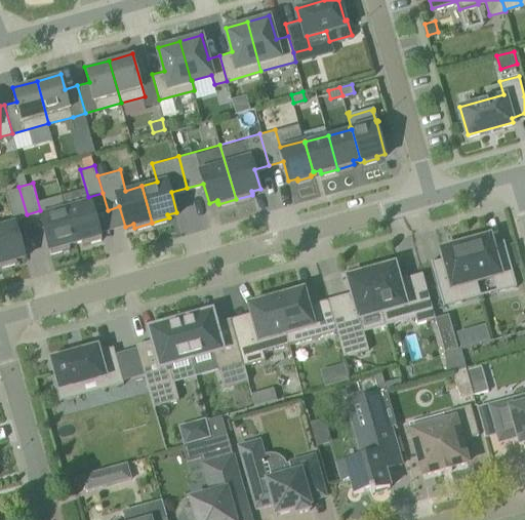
[(27,214),(18,187),(5,190),(12,217),(27,214)]
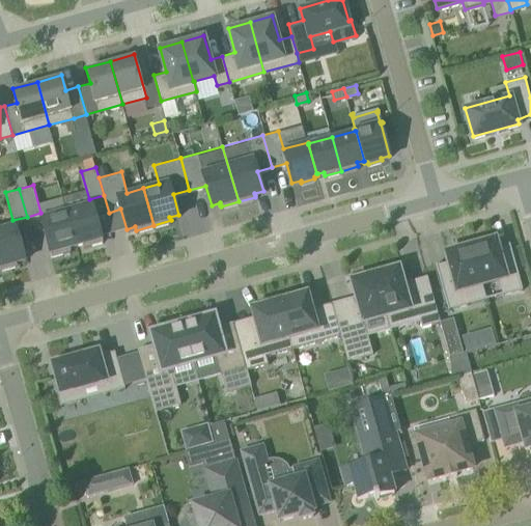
[(76,244),(82,242),(83,246),(103,240),(92,202),(66,210),(76,244)]
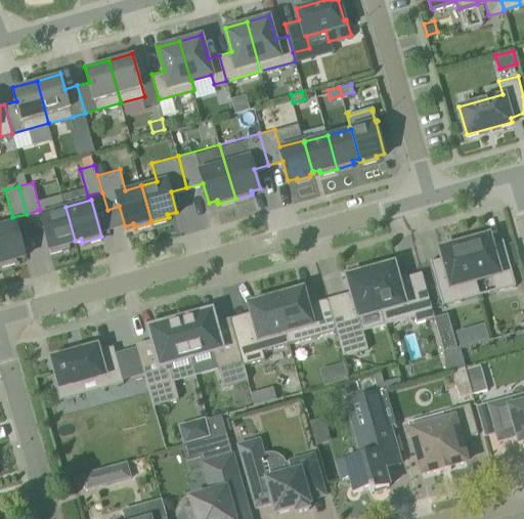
[(75,241),(66,207),(40,214),(50,251),(70,246),(69,242),(75,241)]
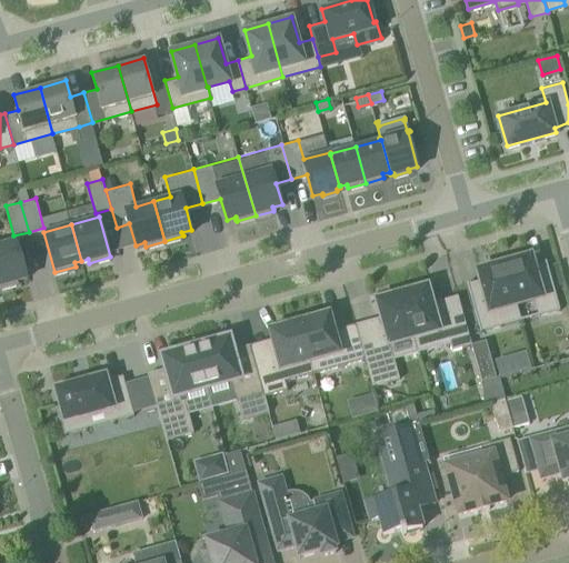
[(0,287),(19,282),(18,281),(17,279),(27,275),(17,240),(0,244),(0,287)]
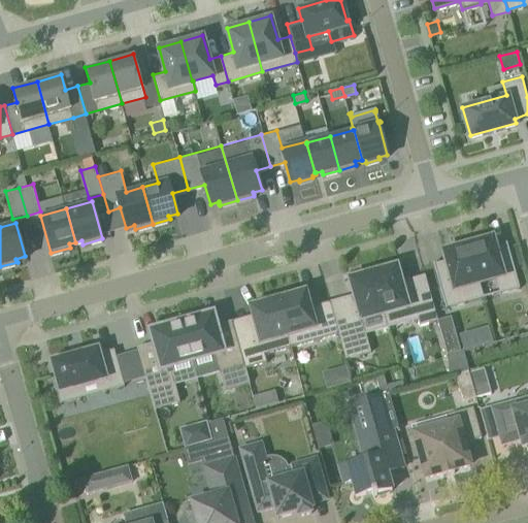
[(488,233),(466,239),(479,281),(496,276),(499,290),(518,285),(518,286),(520,285),(506,239),(505,239),(506,244),(495,248),(492,235),(488,236),(487,234),(488,234),(488,233)]
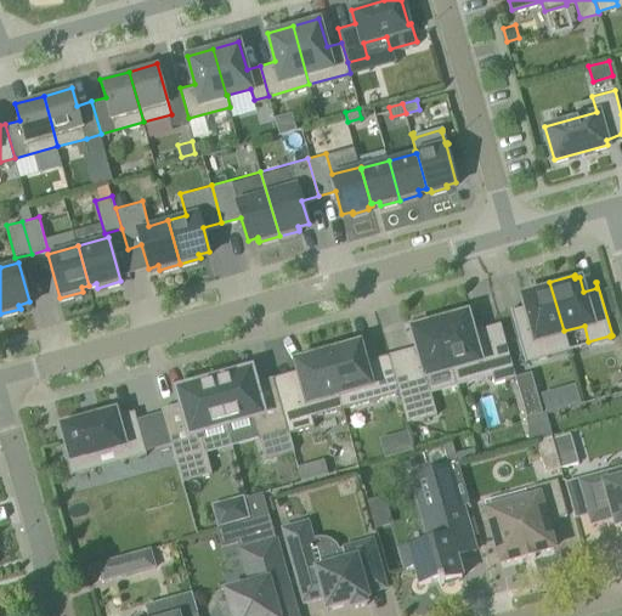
[(564,331),(549,282),(525,288),(526,290),(526,289),(527,292),(522,294),(526,308),(513,311),(512,306),(510,306),(525,361),(526,360),(526,359),(548,352),(543,337),(564,331)]
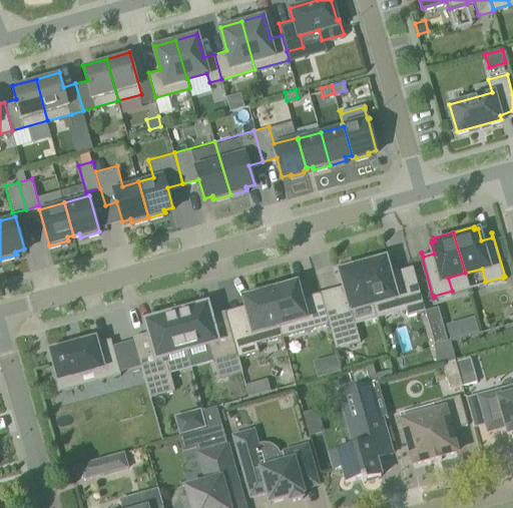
[(362,262),(373,303),(402,295),(407,314),(425,309),(413,265),(389,271),(384,251),(366,257),(367,261),(363,262),(362,262)]
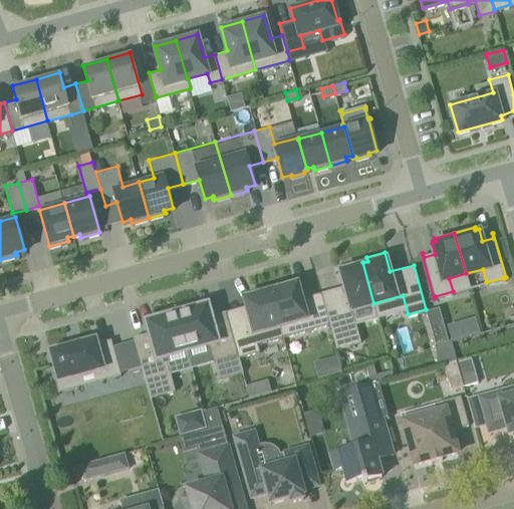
[(352,309),(373,303),(362,262),(361,262),(362,263),(357,264),(356,260),(338,265),(343,284),(320,290),(329,322),(334,337),(358,331),(352,309)]
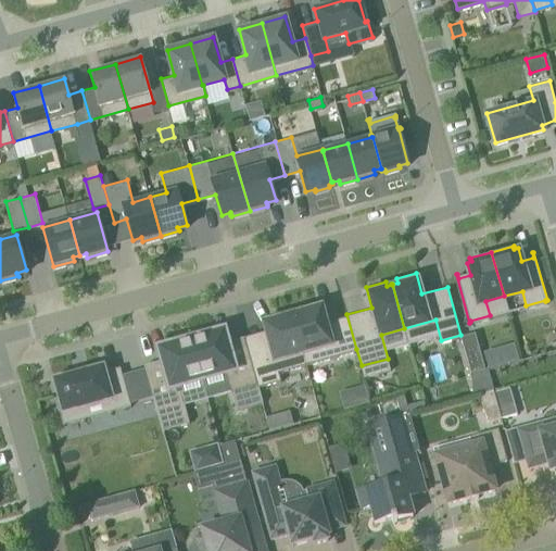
[(306,362),(356,349),(346,314),(326,321),(321,304),(313,307),(312,302),(291,309),(306,362)]
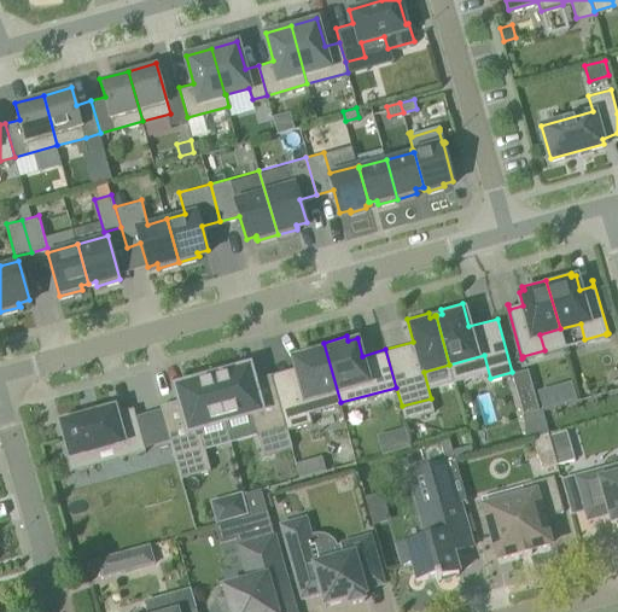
[(324,343),(301,349),(302,354),(292,356),(295,366),(303,394),(279,400),(287,427),(312,420),(309,412),(340,402),(324,343)]
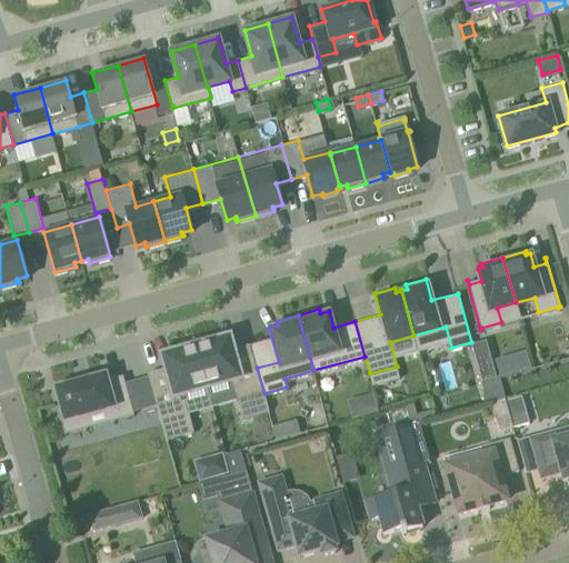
[(195,337),(193,337),(207,386),(231,380),(241,416),(269,409),(265,393),(250,342),(233,347),(229,334),(211,339),(210,333),(195,337)]
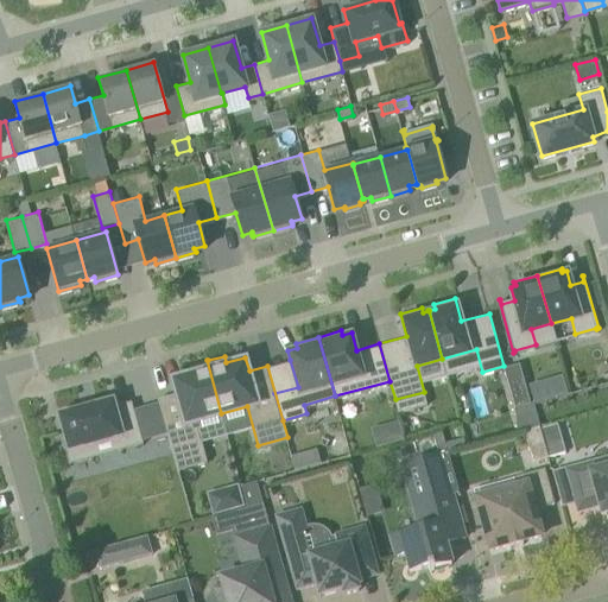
[(176,392),(158,397),(177,468),(207,460),(196,420),(221,413),(207,360),(206,360),(206,361),(189,366),(191,373),(172,378),(176,392)]
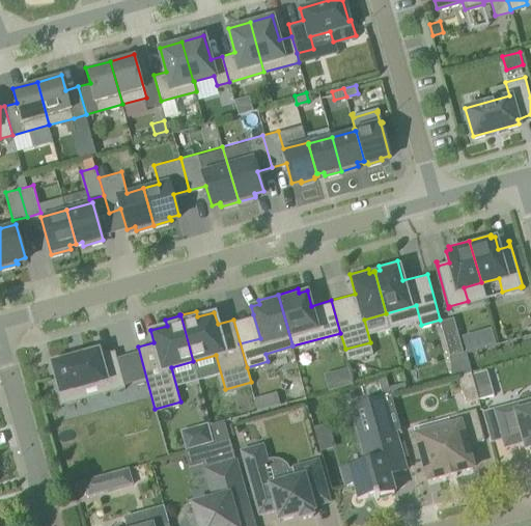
[(453,315),(440,320),(449,354),(463,350),(453,315)]
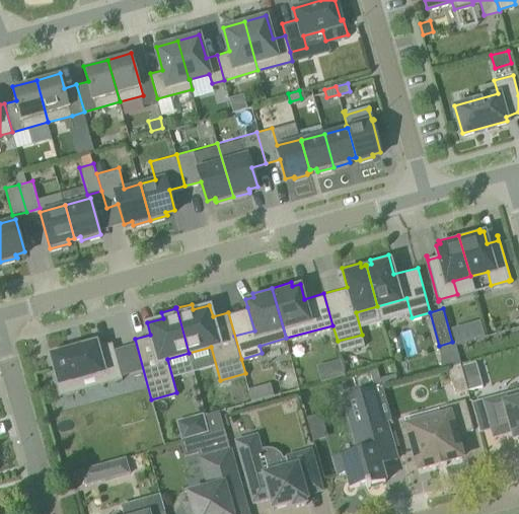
[(59,394),(60,393),(59,391),(77,386),(78,389),(79,388),(76,377),(99,370),(102,382),(104,381),(103,379),(120,374),(121,377),(122,376),(112,341),(96,345),(95,341),(71,348),(70,344),(50,350),(57,373),(53,373),(59,394)]
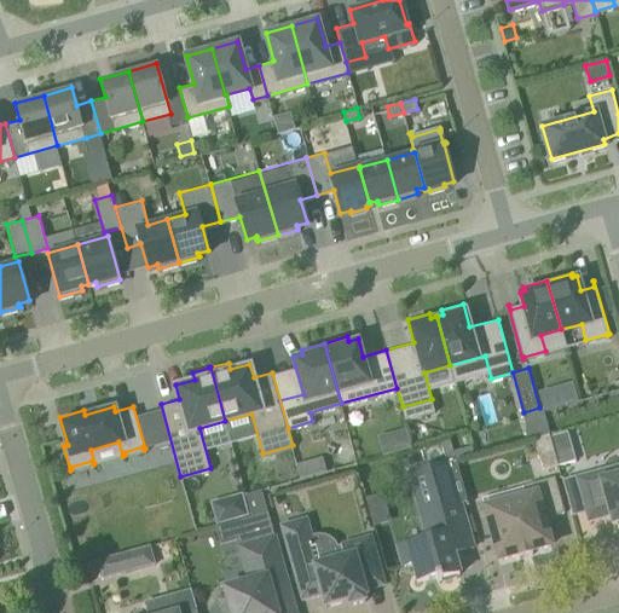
[(389,429),(394,447),(411,444),(405,424),(389,429)]
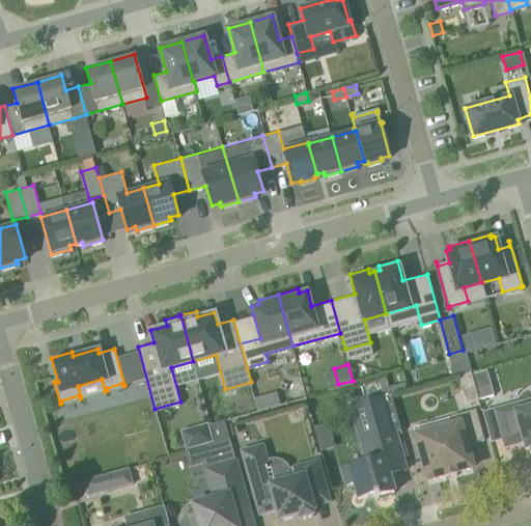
[(472,371),(479,396),(493,392),(486,368),(472,371)]
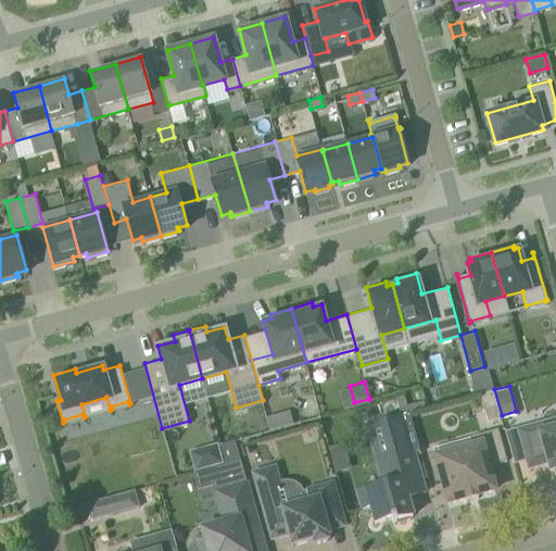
[(493,387),(480,390),(488,418),(502,415),(494,389),(493,387)]
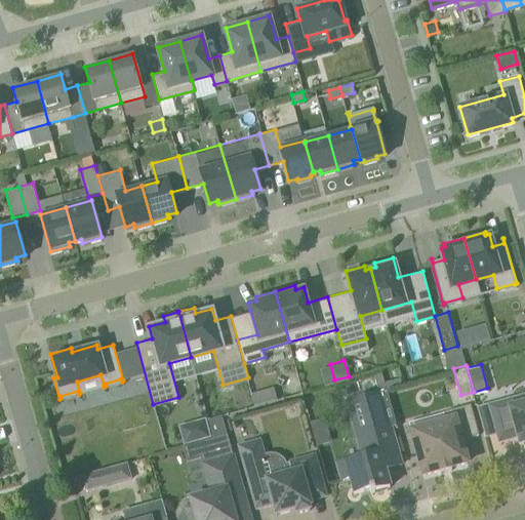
[(400,375),(385,380),(387,387),(402,383),(400,375)]
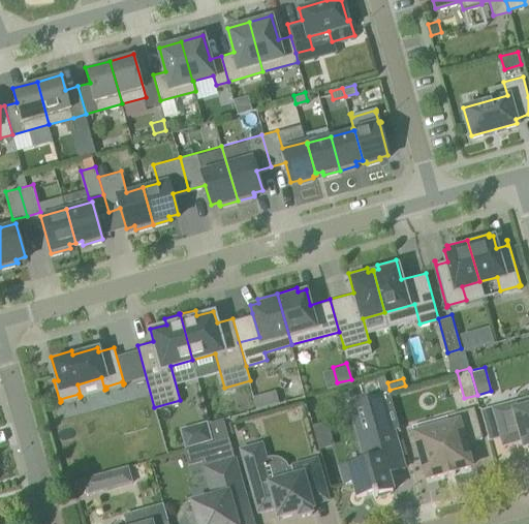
[(399,429),(400,428),(390,390),(389,390),(389,391),(390,392),(350,402),(360,435),(366,458),(341,464),(345,481),(352,479),(358,494),(373,490),(374,493),(393,488),(387,469),(405,465),(402,456),(394,427),(399,426),(399,429)]
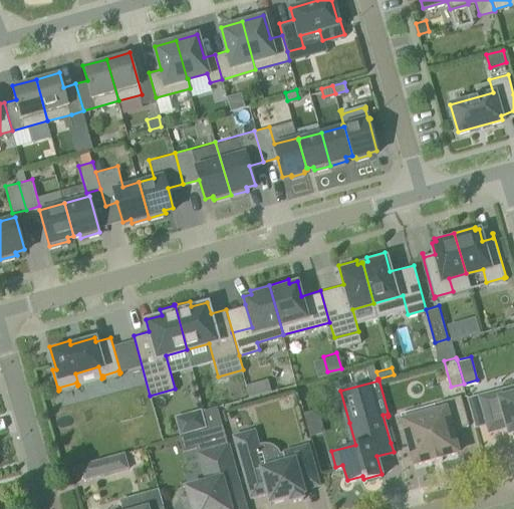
[(257,379),(246,383),(249,395),(260,392),(257,379)]
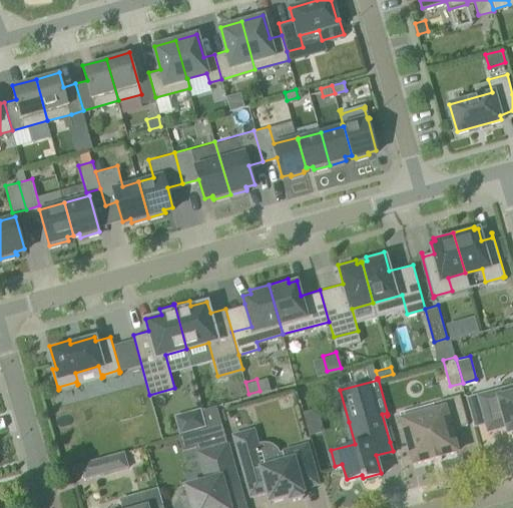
[(474,425),(486,421),(488,429),(505,424),(508,431),(512,429),(512,390),(499,394),(496,385),(478,390),(465,394),(474,425)]
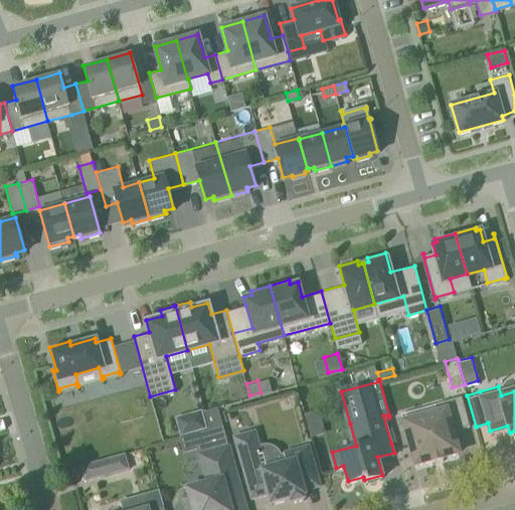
[(470,423),(462,394),(436,402),(438,410),(404,419),(415,463),(431,459),(432,461),(444,458),(443,455),(458,451),(453,429),(470,423)]
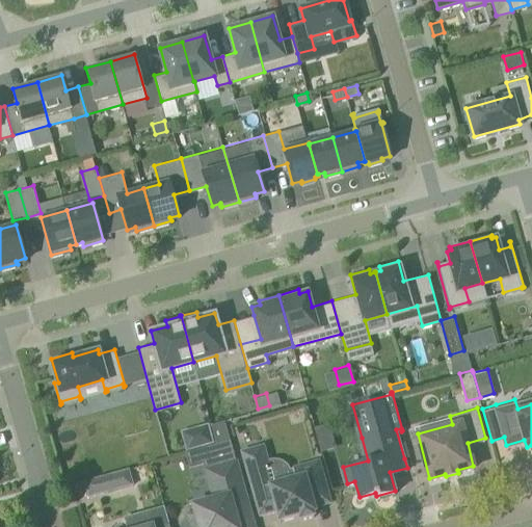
[(230,437),(224,419),(211,423),(216,441),(230,437)]
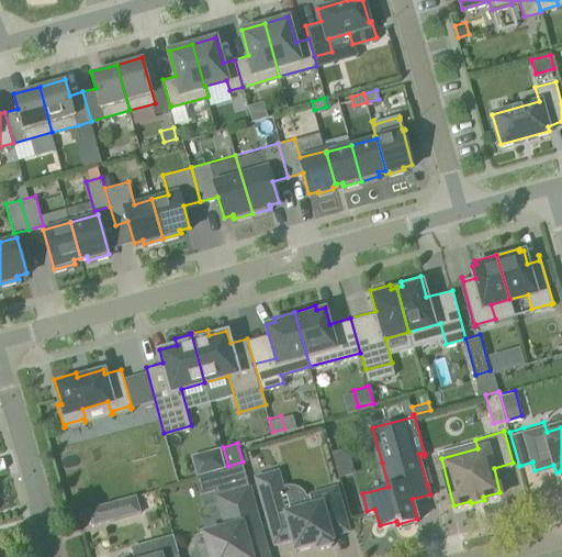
[(348,445),(333,448),(335,455),(349,450),(348,445)]
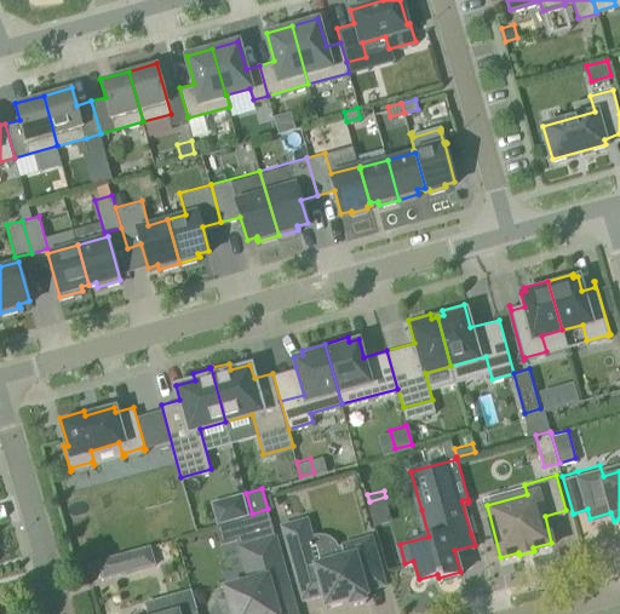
[(246,511),(241,493),(227,497),(231,515),(246,511)]
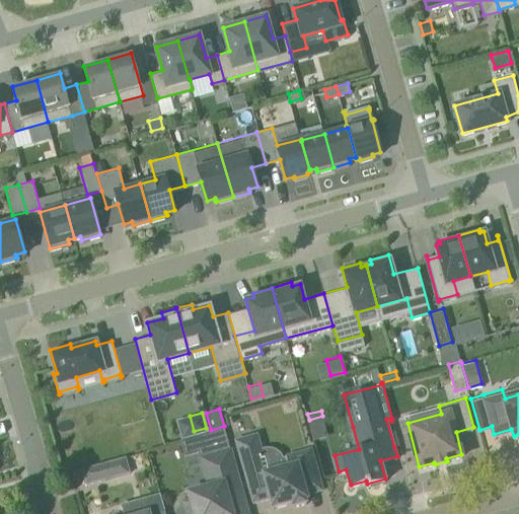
[(189,491),(190,494),(186,495),(183,499),(186,507),(190,510),(194,508),(195,513),(233,513),(229,499),(244,495),(230,446),(229,446),(224,426),(211,430),(201,433),(207,452),(199,455),(207,486),(189,491)]
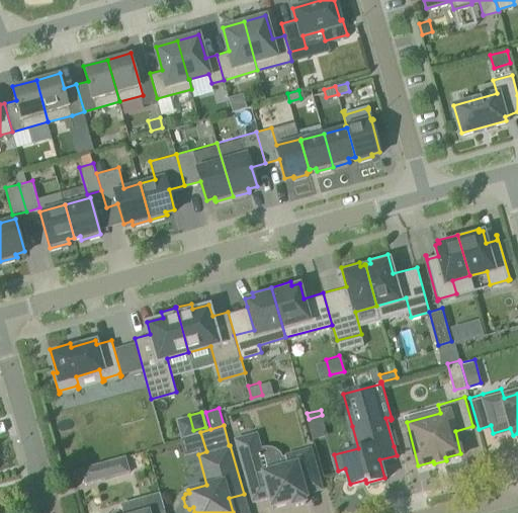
[(305,496),(308,495),(301,475),(318,469),(311,445),(284,453),(287,462),(264,469),(260,455),(262,451),(256,431),(236,437),(253,499),(269,495),(272,505),(291,500),(292,504),(307,500),(305,496)]
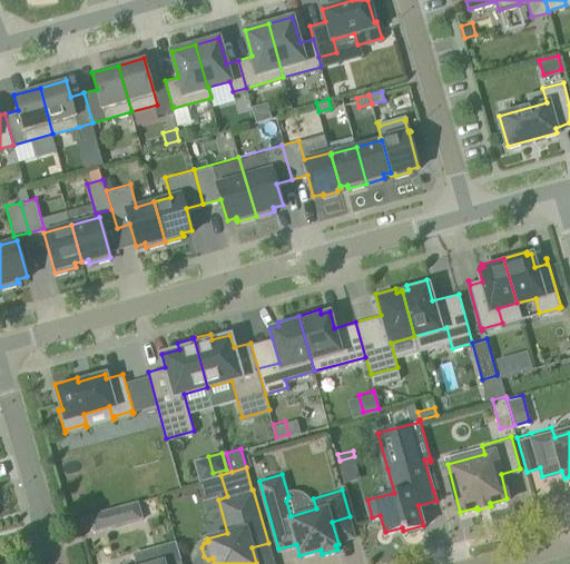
[(118,505),(89,513),(94,530),(123,522),(118,505)]
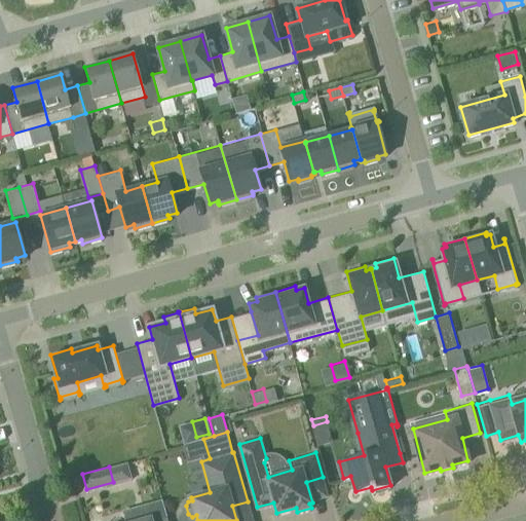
[(144,520),(140,520),(168,520),(164,503),(141,510),(144,520)]
